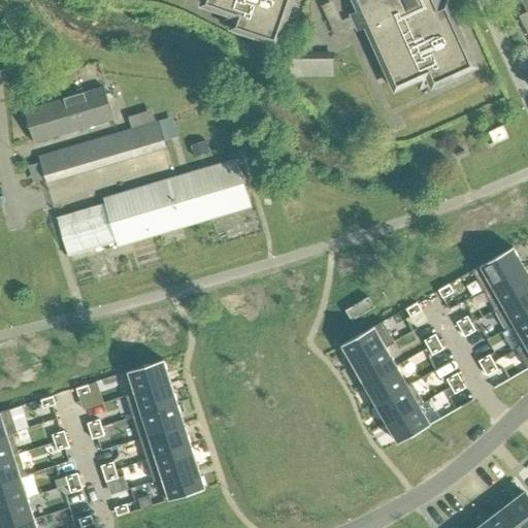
[(233,27),(233,28),(277,43),(291,0),(204,0),(203,5),(224,11),(220,22),(233,27)]
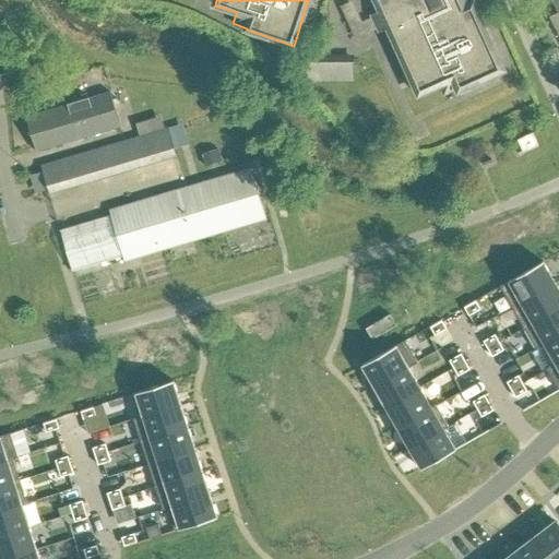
[(459,90),(459,91),(503,70),(471,0),(376,0),(419,95),(440,85),(444,95),(459,90)]
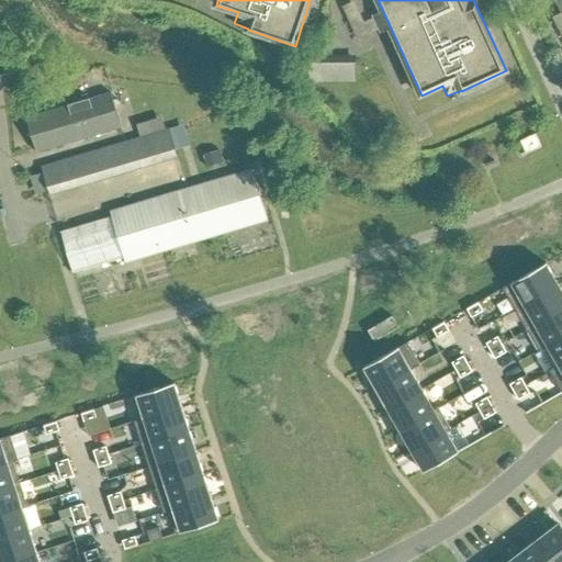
[(561,0),(554,0),(561,12),(552,17),(561,36),(561,0)]
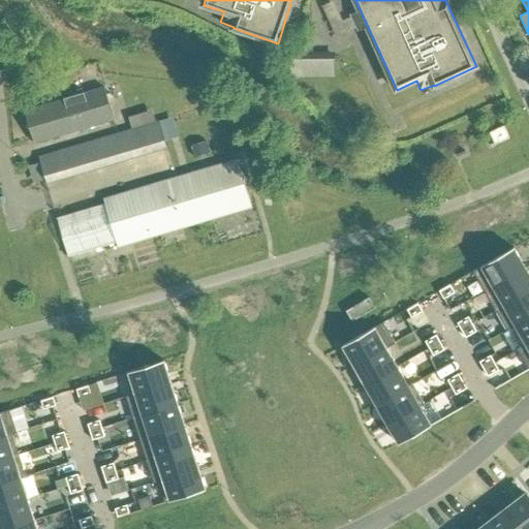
[(319,53),(290,53),(290,76),(320,76),(319,53)]
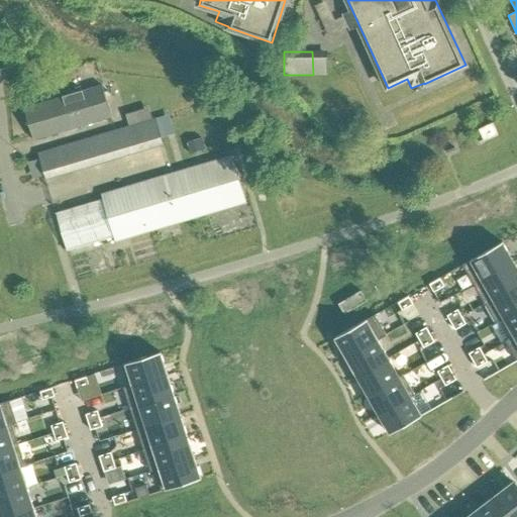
[(63,97),(24,109),(33,140),(112,117),(102,85),(83,91),(83,90),(63,96),(63,97)]
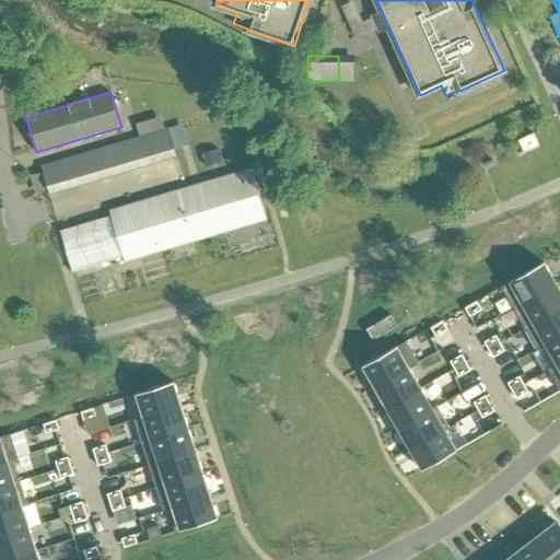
[(168,128),(105,148),(112,172),(176,152),(168,128)]
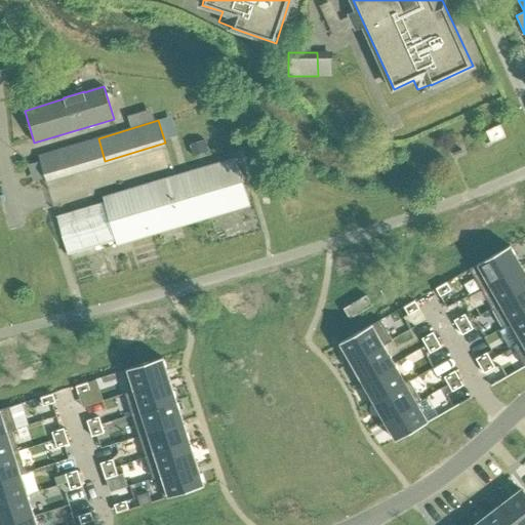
[(500,125),(486,131),(491,144),(506,136),(500,125)]
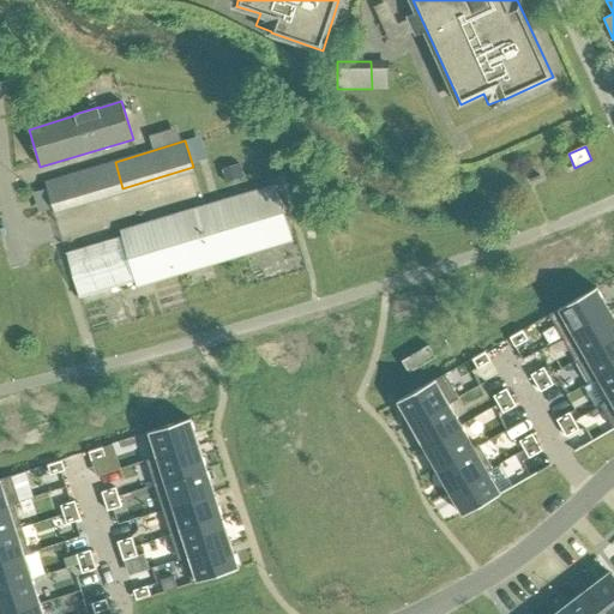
[(244,176),(240,163),(222,169),(226,182),(244,176)]
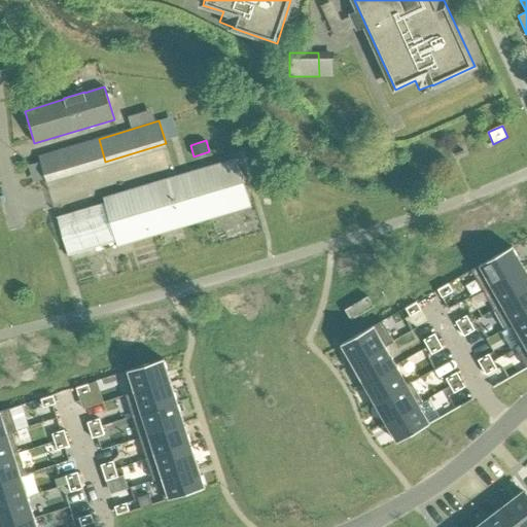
[(39,156),(45,179),(86,167),(79,144),(39,156)]
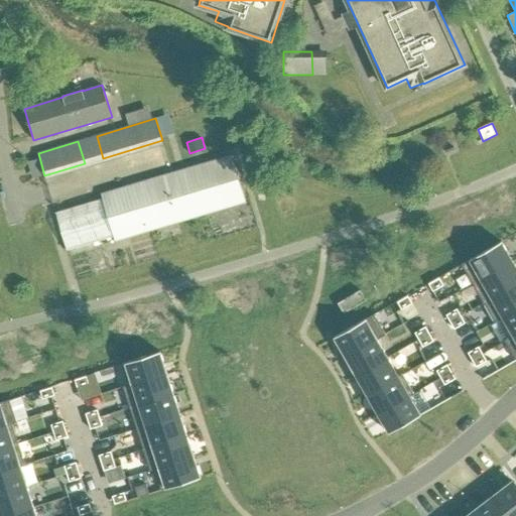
[(104,198),(55,212),(68,251),(115,237),(116,239),(151,228),(150,223),(183,213),(185,219),(210,211),(208,206),(243,195),(231,157),(103,196),(104,198)]
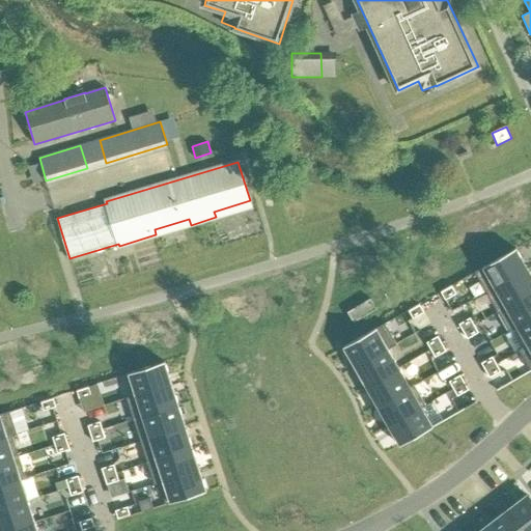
[(515,249),(475,272),(486,292),(528,270),(515,249)]
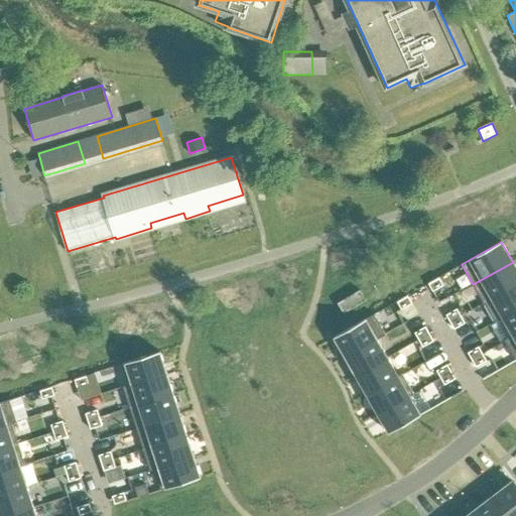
[(515,267),(513,262),(473,284),(484,303),(515,284),(515,267)]
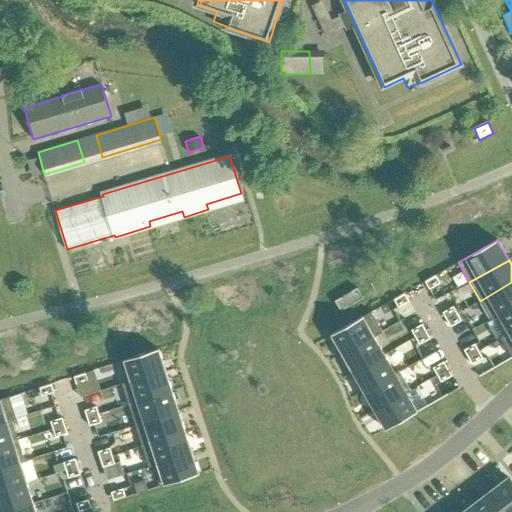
[(429,289),(440,283),(436,276),(425,282),(429,289)]
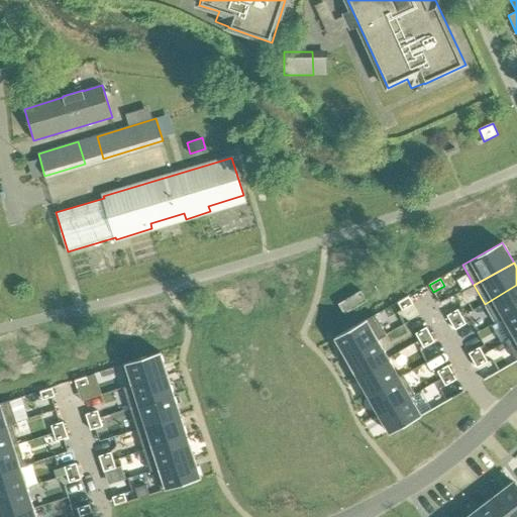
[(516,285),(485,304),(495,322),(516,309),(516,285)]
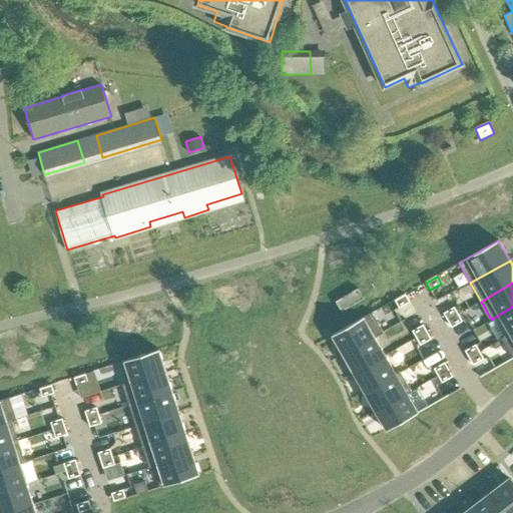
[(342,311),(363,299),(358,290),(337,302),(342,311)]
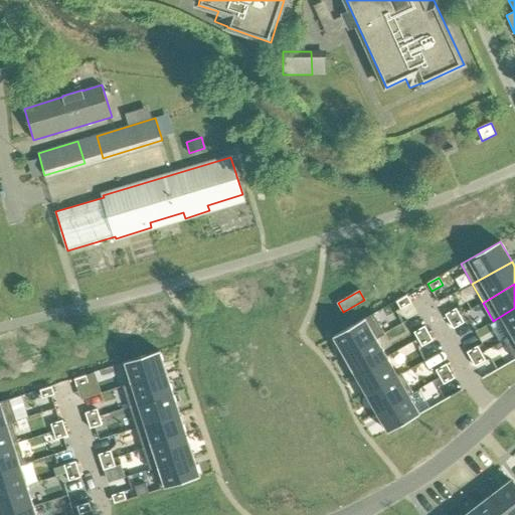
[(410,303),(407,296),(396,302),(400,309),(410,303)]
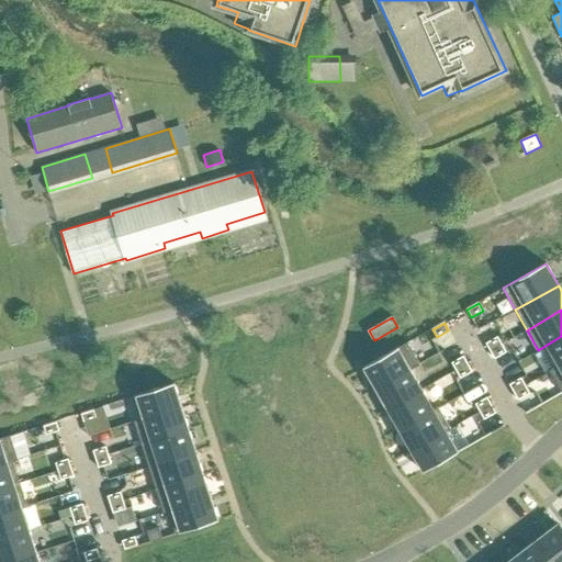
[(502,344),(497,336),(485,343),(491,350),(502,344)]
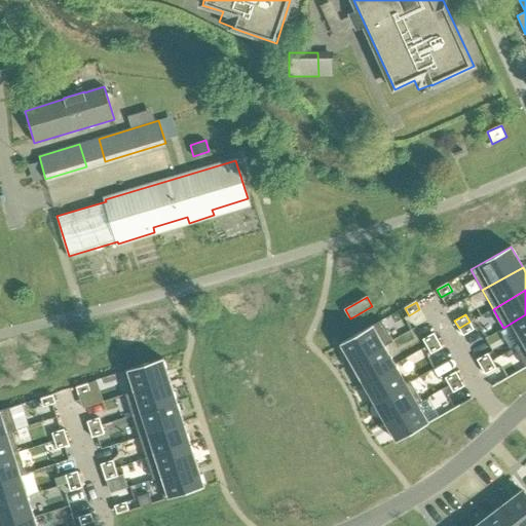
[(525,314),(503,328),(504,329),(513,324),(523,341),(515,346),(515,347),(525,340),(525,314)]
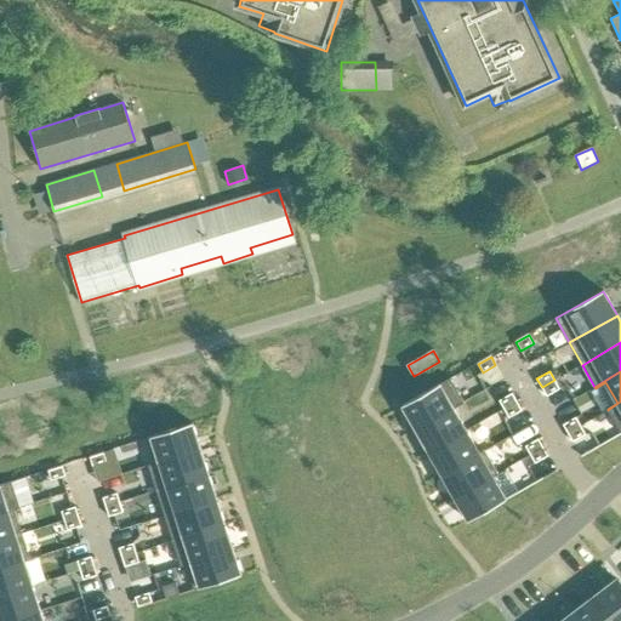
[(450,379),(403,405),(416,429),(465,402),(450,379)]
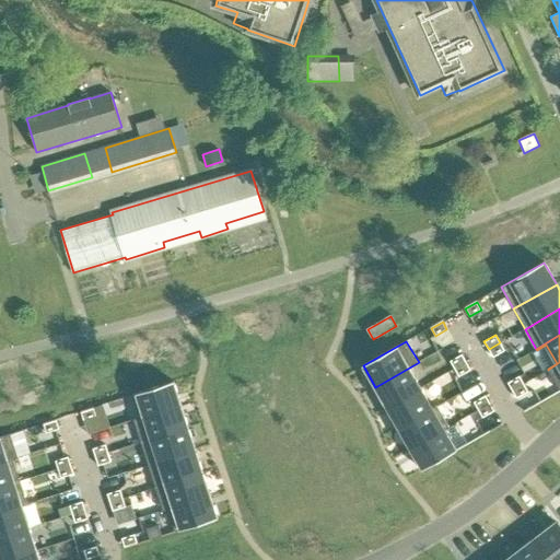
[(493,357),(504,350),(500,342),(489,349),(493,357)]
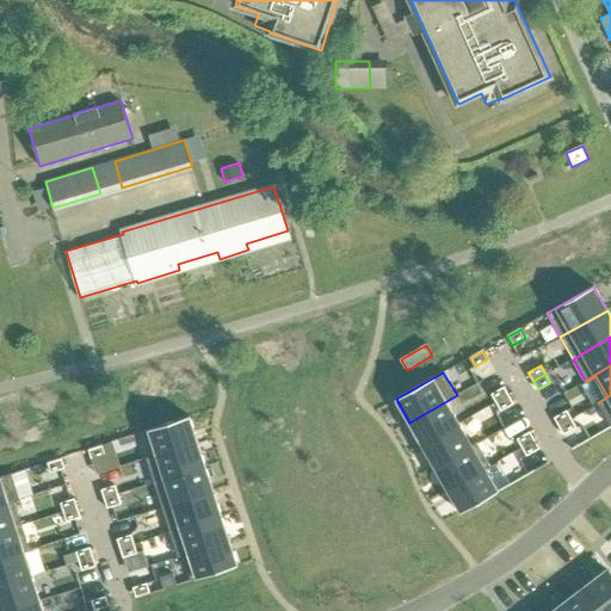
[(508,395),(504,387),(491,394),(495,402),(508,395)]
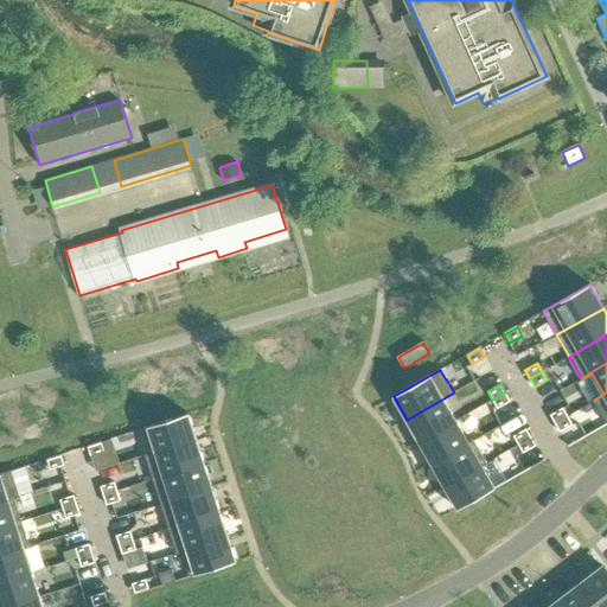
[(454,393),(407,420),(420,442),(457,421),(445,400),(454,394),(454,393)]
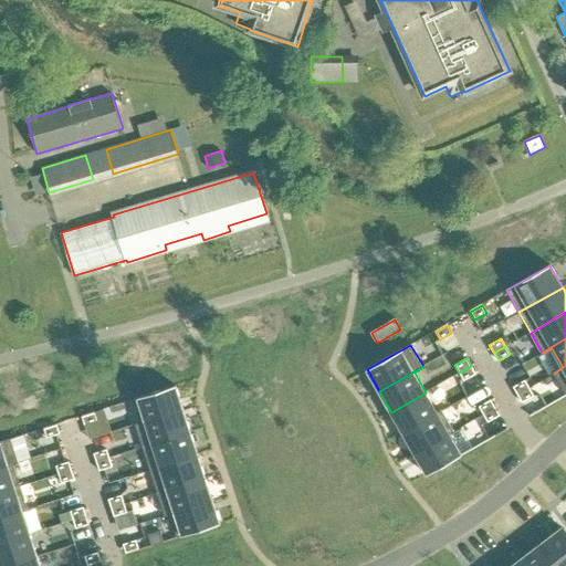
[(463,380),(475,374),(471,366),(459,373),(463,380)]
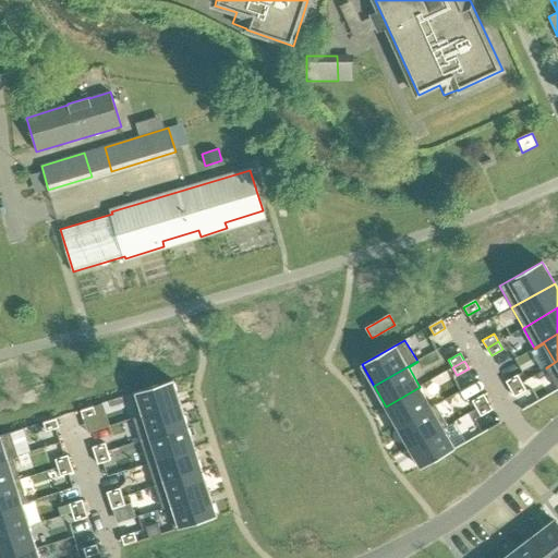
[(557,361),(546,368),(557,389),(557,361)]
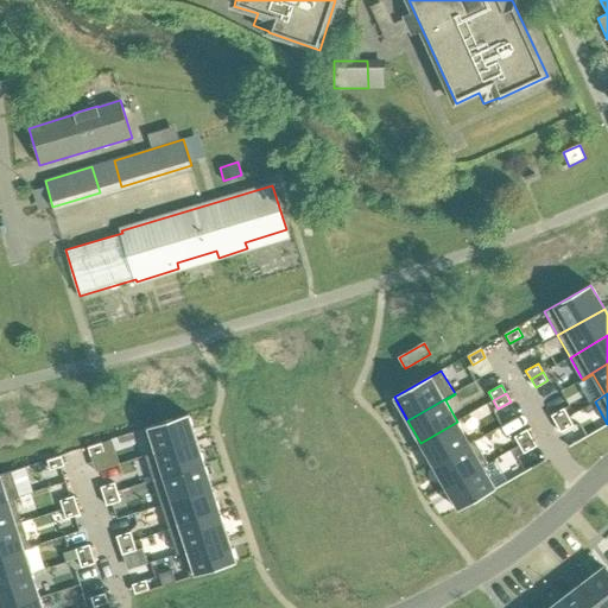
[(569,416),(563,409),(551,416),(556,424),(569,416)]
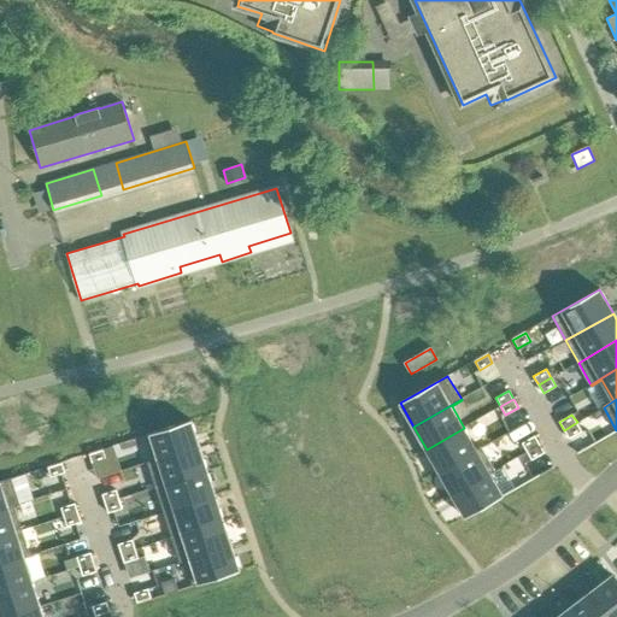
[(192,421),(145,435),(153,460),(147,462),(148,463),(200,446),(192,421)]
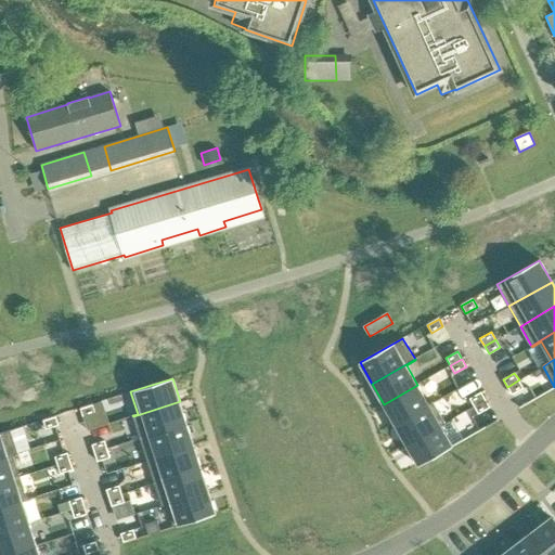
[(512,395),(524,387),(519,379),(507,387),(512,395)]
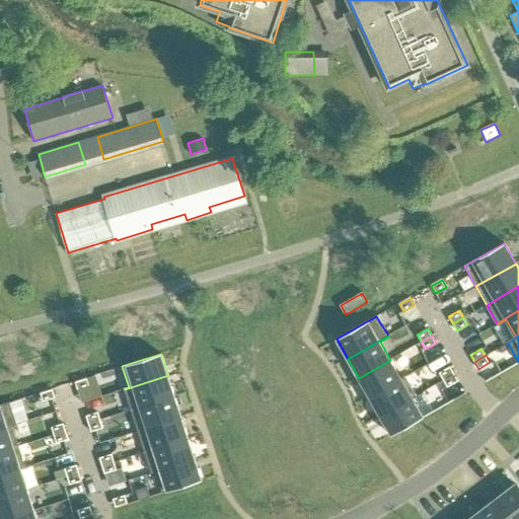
[(390,360),(359,378),(370,396),(405,376),(404,375),(400,378),(390,360)]
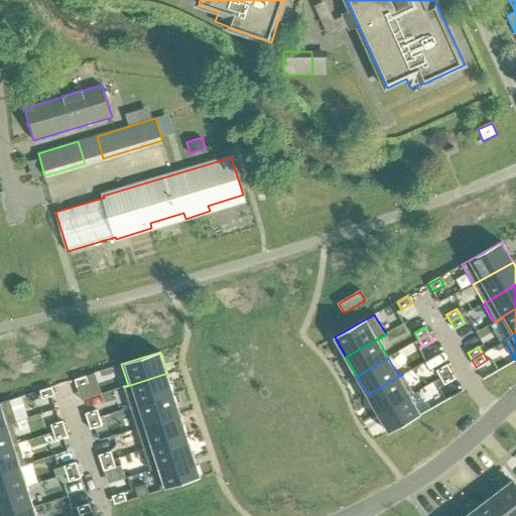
[(450,371),(446,364),(435,371),(440,378),(450,371)]
